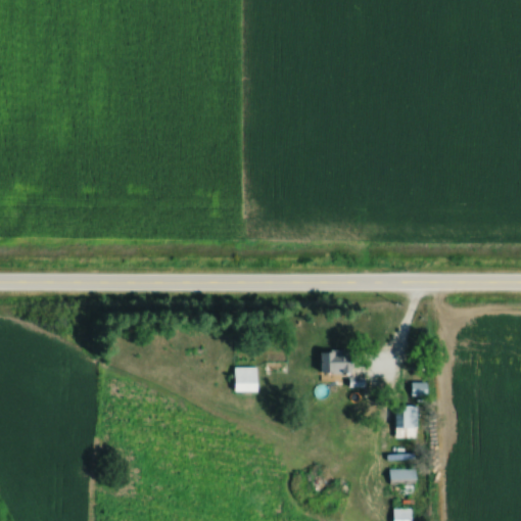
[(321,372),(358,372),(358,352),(321,352),(321,372)]
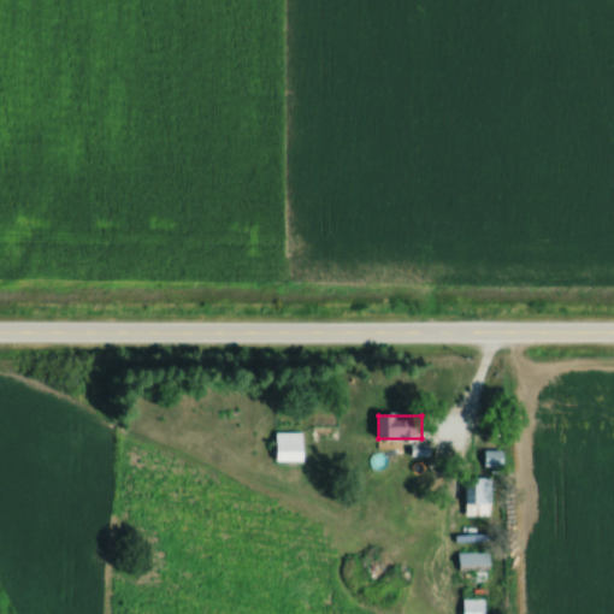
[(303,461),(303,432),(277,432),(277,461),(303,461)]
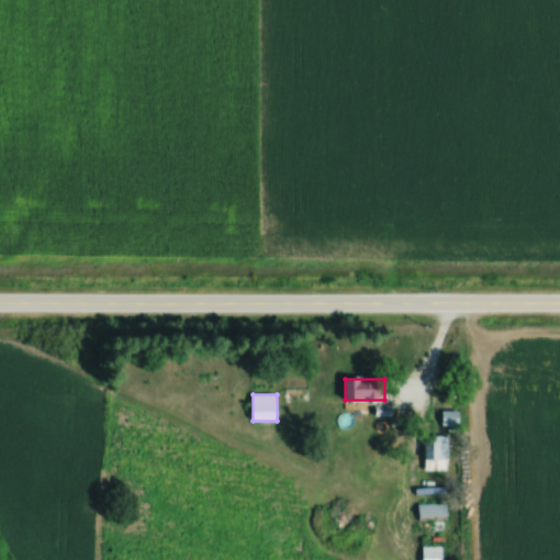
[(444,425),(458,425),(458,412),(444,412),(444,425)]
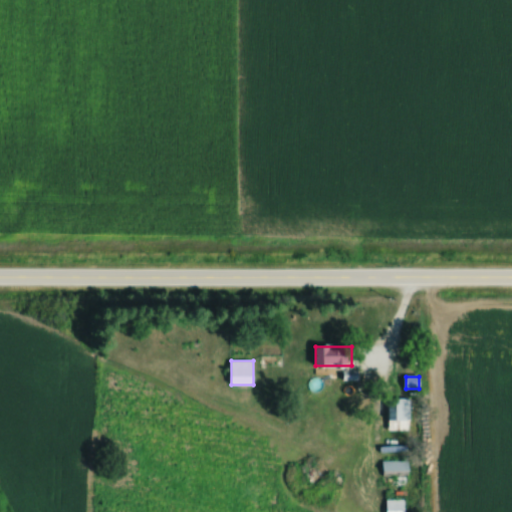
[(411,431),(411,398),(390,398),(390,431),(411,431)]
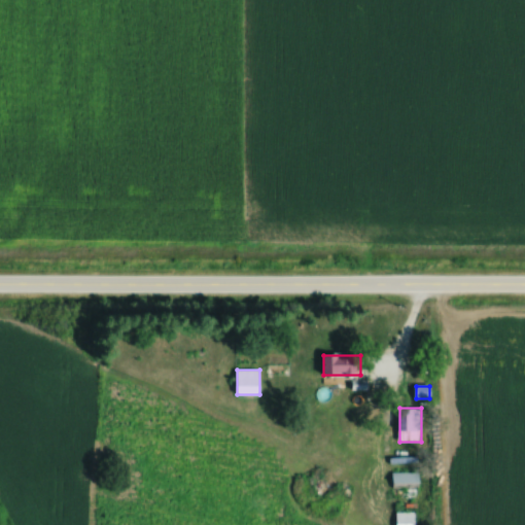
[(421,490),(421,471),(392,471),(392,490),(421,490)]
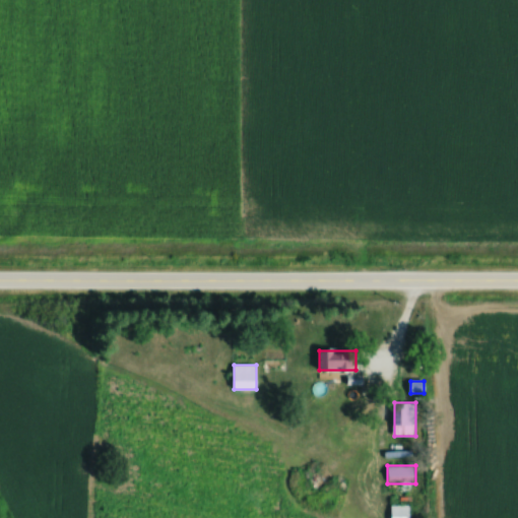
[(408,517),(409,505),(391,505),(391,517),(408,517)]
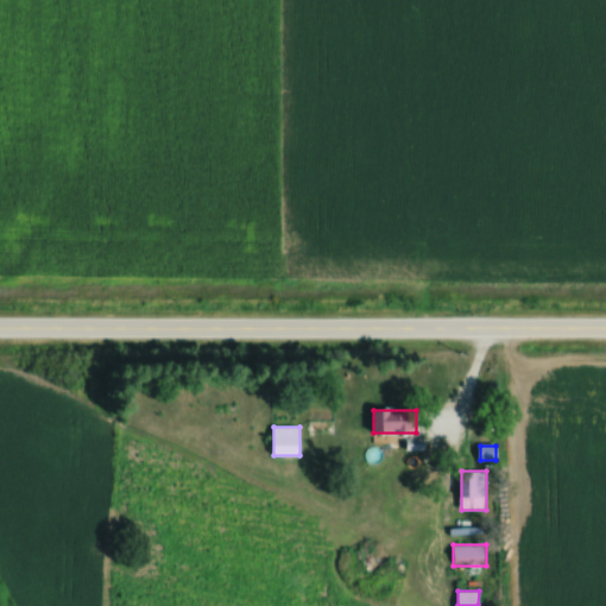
All buildings are outlined.
